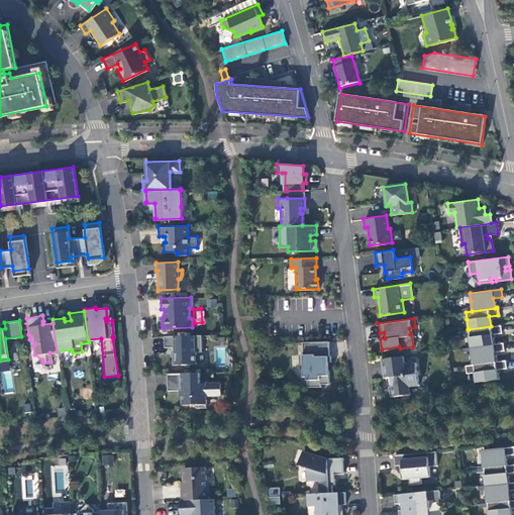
[(491,326),(469,329),(470,336),(469,337),(470,346),(471,346),(493,343),(492,334),(501,332),(500,325),(491,326)]
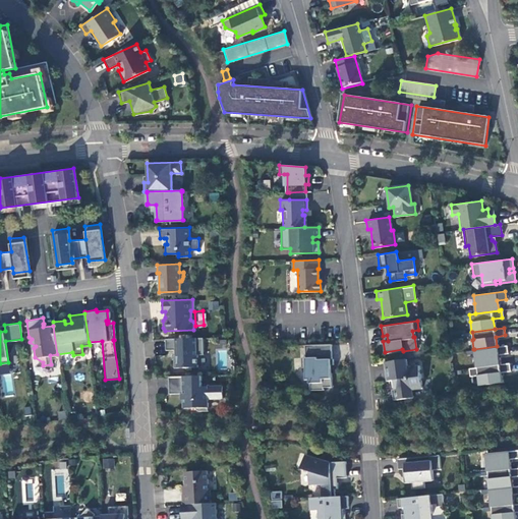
[(203,354),(202,337),(164,338),(165,349),(175,349),(175,354),(172,354),(173,367),(196,366),(195,354),(203,354)]
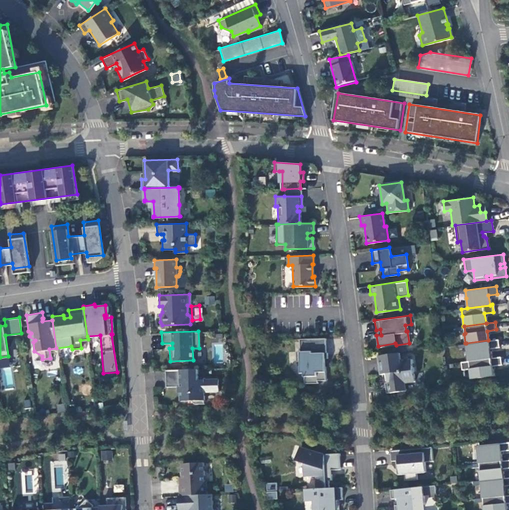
[(303,383),(316,382),(316,380),(324,379),(324,365),(319,365),(318,358),(326,358),(326,352),(325,352),(324,338),(298,338),(299,351),(295,351),(295,361),(299,360),(299,372),(303,372),(303,383)]
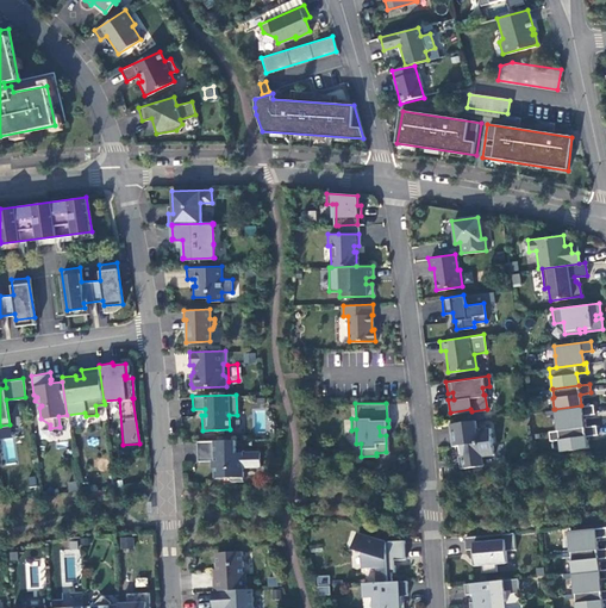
[(581,405),(555,409),(556,419),(555,419),(556,430),(583,427),(582,415),(593,414),(592,404),(581,405)]
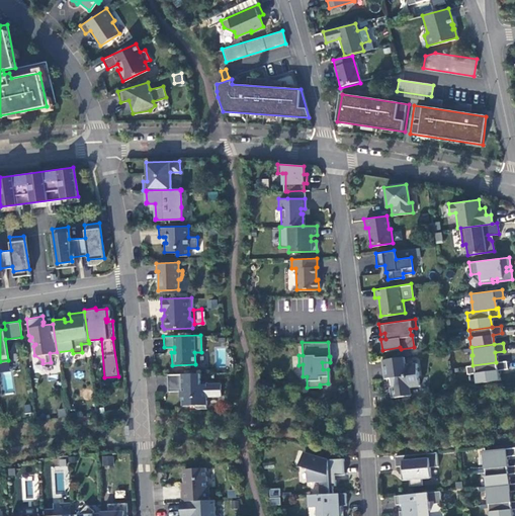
[(404,364),(403,356),(382,359),(385,377),(391,377),(392,385),(389,387),(390,397),(410,395),(409,387),(419,385),(416,362),(404,364)]
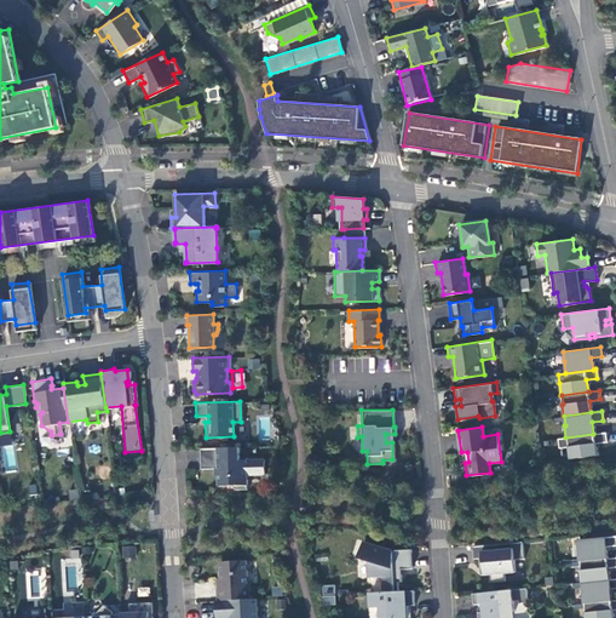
[(565,438),(557,439),(558,447),(568,446),(569,458),(596,455),(594,442),(605,441),(604,431),(593,434),(565,438)]
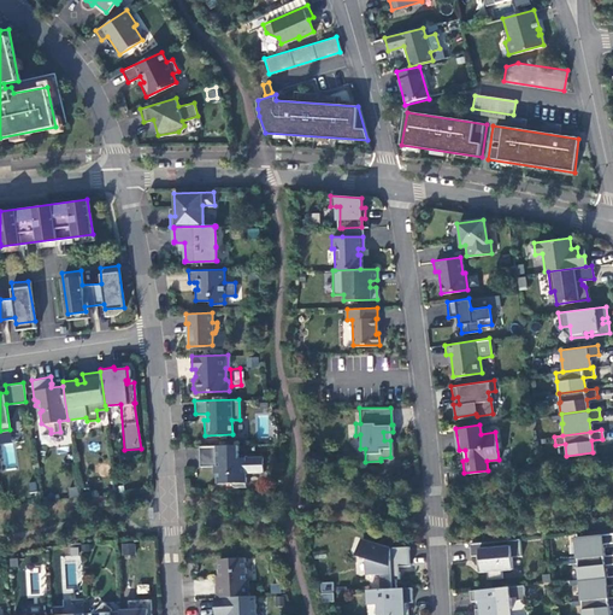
[(237,457),(236,444),(199,445),(199,466),(212,466),(216,469),(216,482),(229,482),(233,486),(245,486),(245,472),(261,472),(261,456),(237,457)]
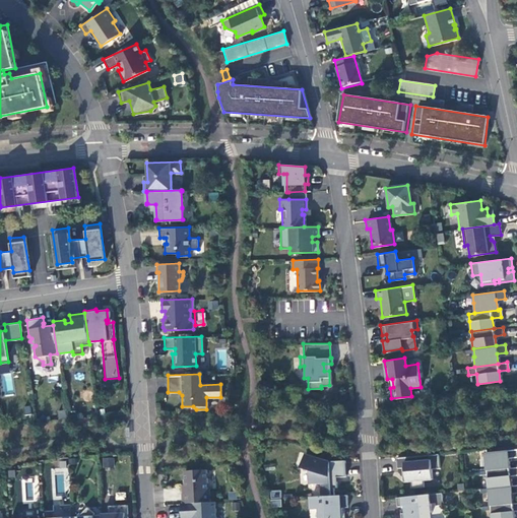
[(487,469),(509,467),(508,457),(516,456),(516,449),(485,452),(486,460),(485,460),(486,469),(487,469)]
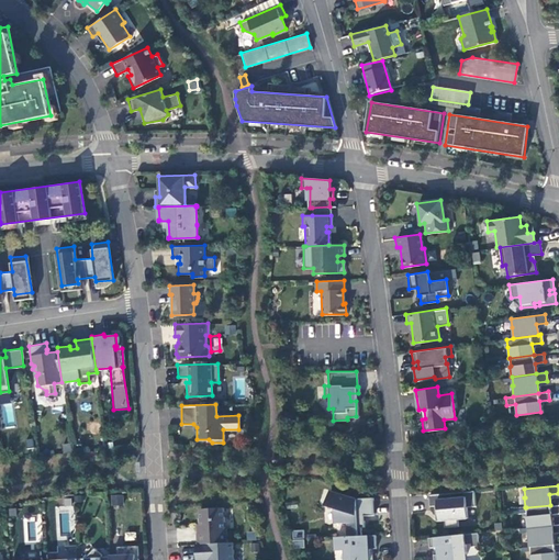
[(371,496),(355,497),(328,490),(324,505),(334,507),(334,523),(345,522),(346,536),(360,535),(359,526),(362,526),(362,515),(372,515),(371,496)]
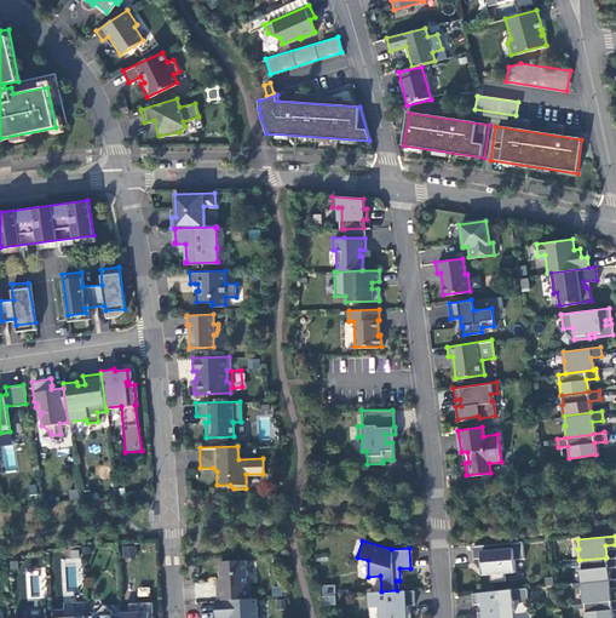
[(522,558),(520,541),(471,545),(472,558),(477,558),(478,568),(482,568),(483,573),(488,573),(489,582),(504,581),(502,572),(513,571),(512,559),(522,558)]
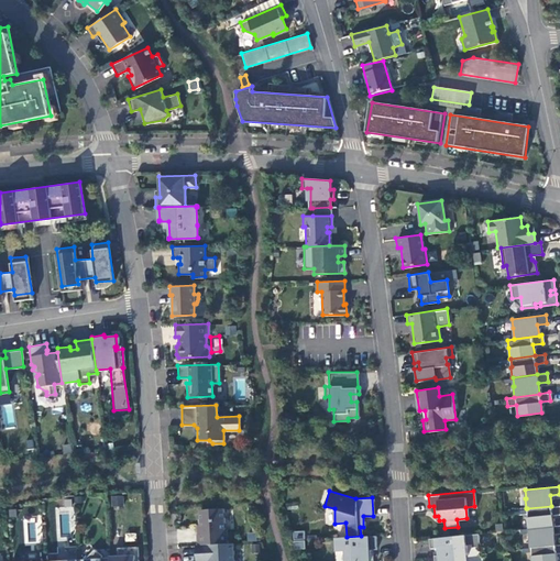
[(108,504),(121,503),(120,493),(108,494),(108,504)]
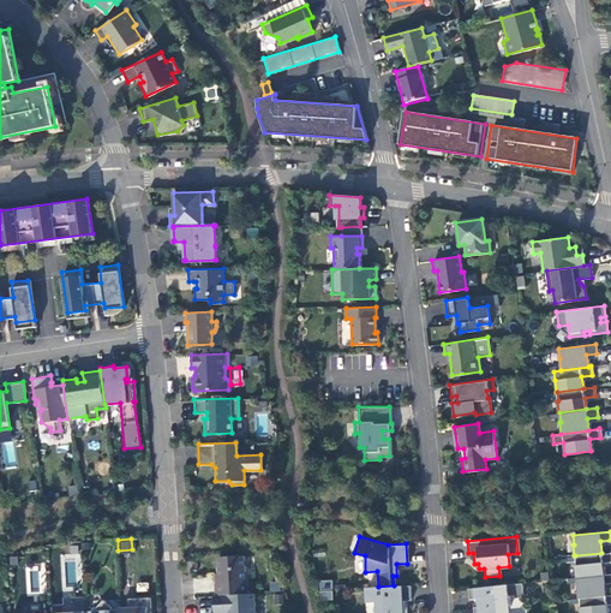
[(576,577),(603,573),(601,563),(610,560),(610,552),(601,553),(575,555),(575,565),(576,577)]
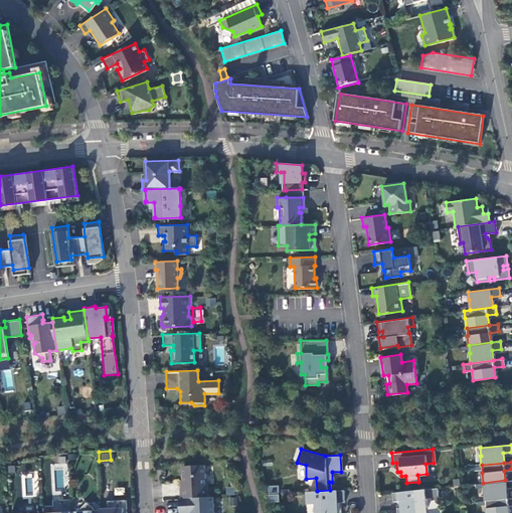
[(181,487),(179,487),(179,498),(206,496),(206,483),(204,483),(203,464),(181,466),(182,480),(180,480),(181,487)]
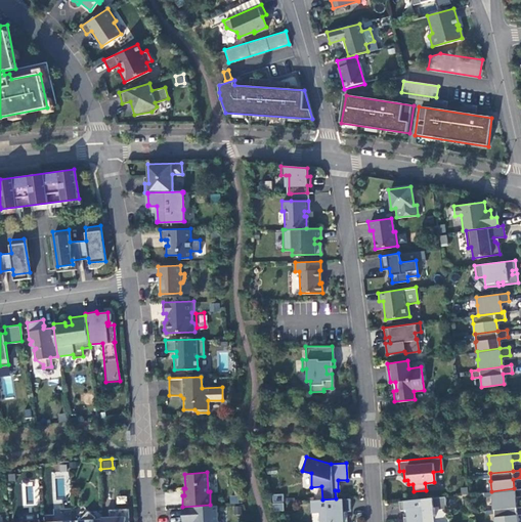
[(493,509),(516,507),(515,496),(520,495),(520,487),(514,488),(491,491),(492,498),(493,509)]
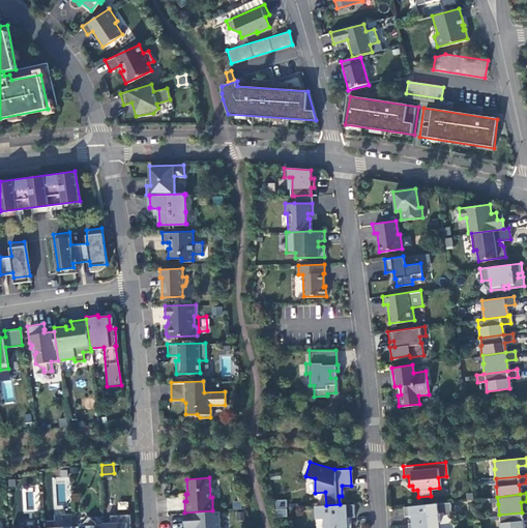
[(285,498),(274,499),(274,507),(286,506),(285,498)]
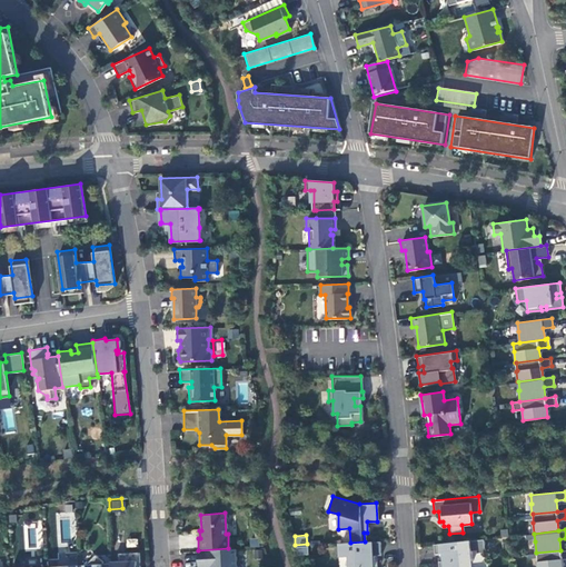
[(483,539),(433,544),(434,554),(442,553),(443,560),(437,561),(437,566),(465,566),(465,560),(470,560),(470,550),(476,549),(476,553),(484,551),(483,539)]
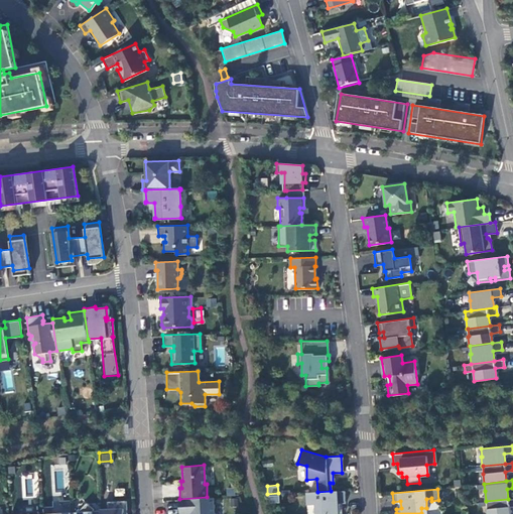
[(337,513),(337,503),(344,502),(343,490),(331,491),(317,492),(306,492),(307,504),(315,504),(315,513),(337,513)]
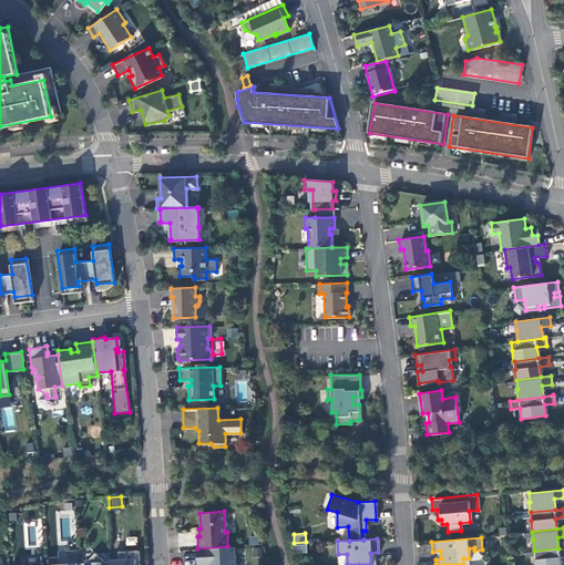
[(235,564),(234,564),(234,546),(227,546),(197,548),(196,548),(196,564),(201,564),(207,564),(235,564)]
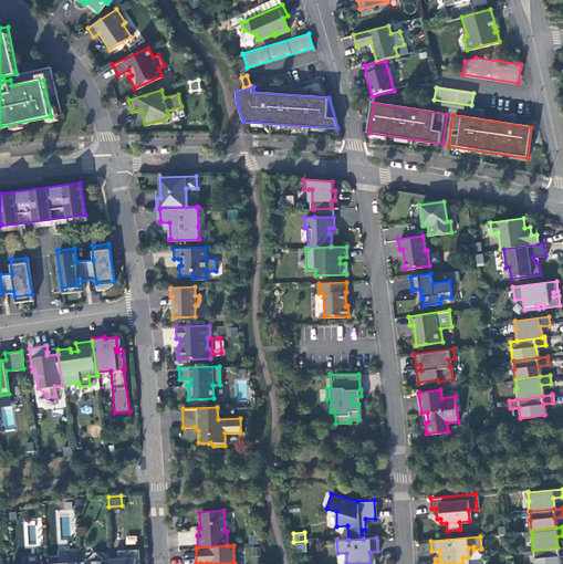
[(559,563),(559,555),(562,555),(562,546),(558,547),(533,550),(534,559),(533,559),(533,563),(559,563)]
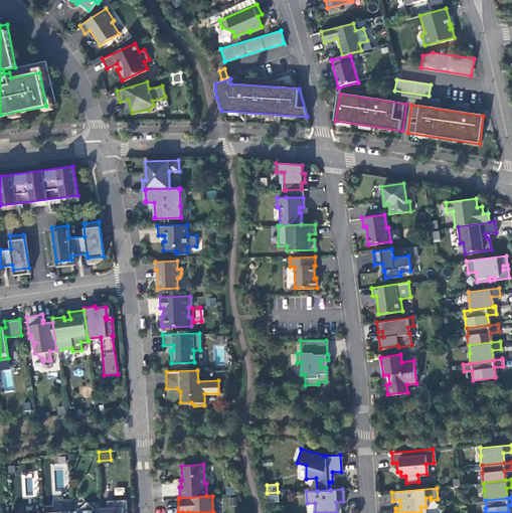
[(123,512),(125,511),(125,499),(112,500),(107,507),(100,508),(100,509),(100,512),(123,512)]
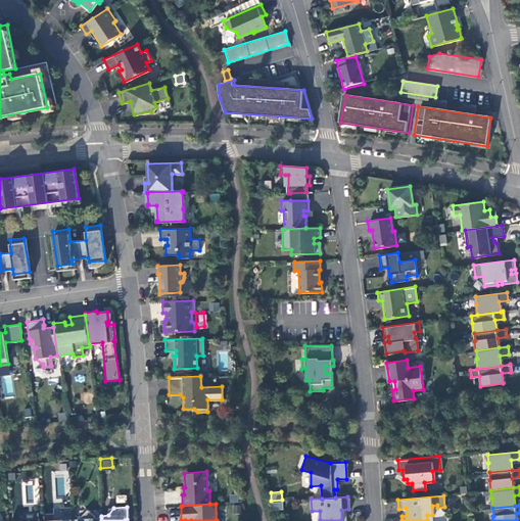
[(101,520),(101,517),(93,518),(93,515),(87,509),(78,518),(71,519),(71,520),(101,520)]
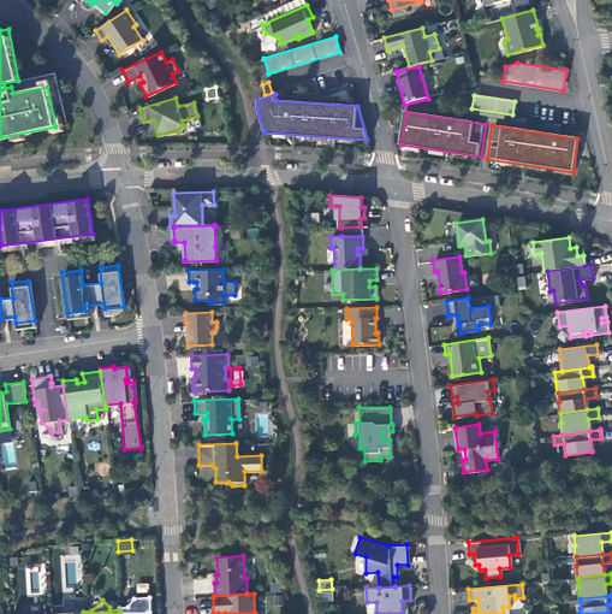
[(13,612),(13,613),(47,613),(46,601),(19,602),(21,612),(13,612)]
